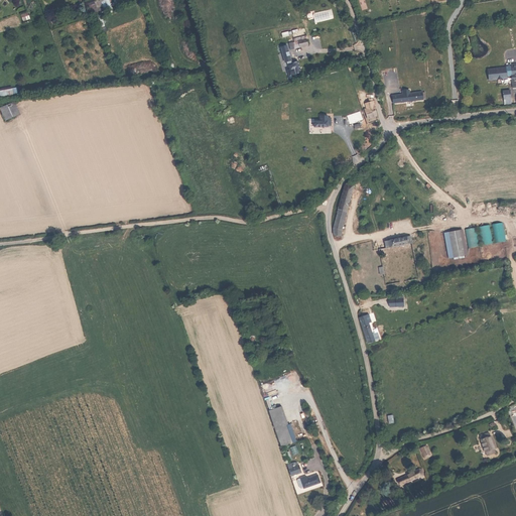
[(307,44),(304,35),(288,39),(291,49),(300,46),(307,44)]
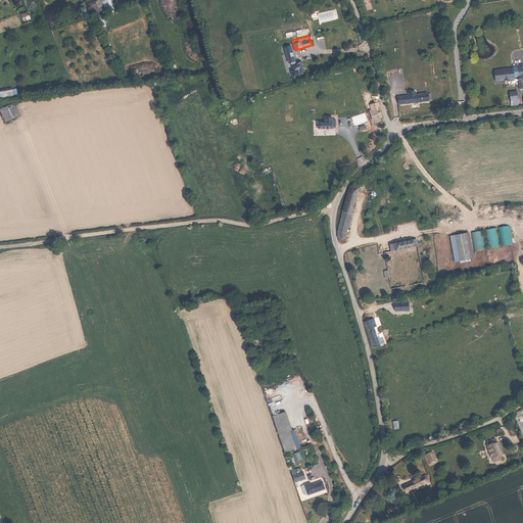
[(299,62),(293,63),(294,65),(289,66),(290,69),(289,70),(289,74),(290,74),(292,81),(295,80),(294,77),(302,75),(299,62)]
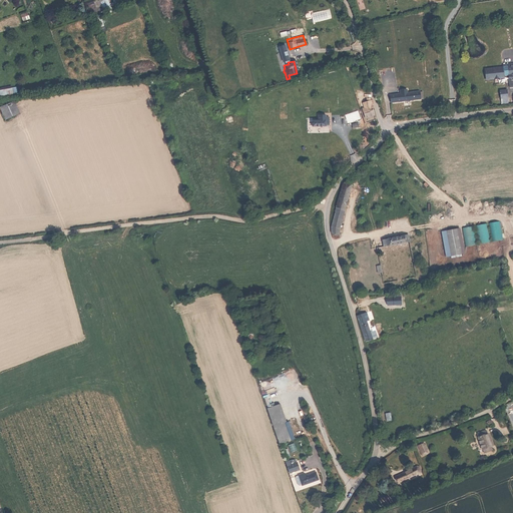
[(484,68),(485,78),(503,76),(503,74),(507,74),(509,85),(512,84),(512,61),(501,63),(502,65),(484,68)]
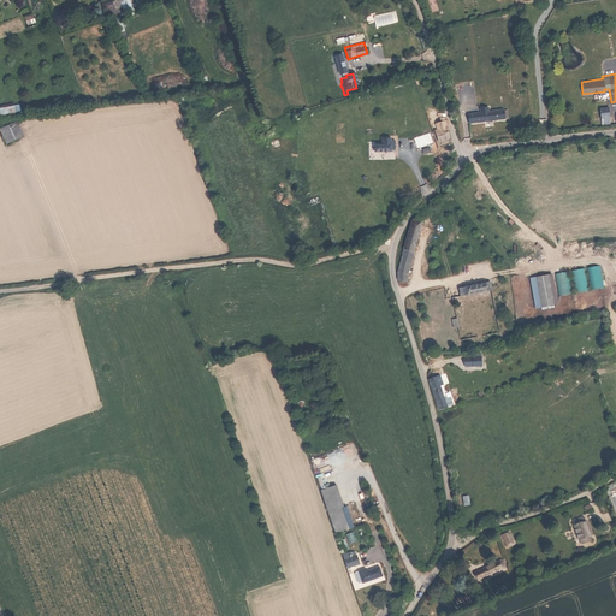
[(0,104),(0,113),(13,112),(12,106),(12,102),(0,104)]
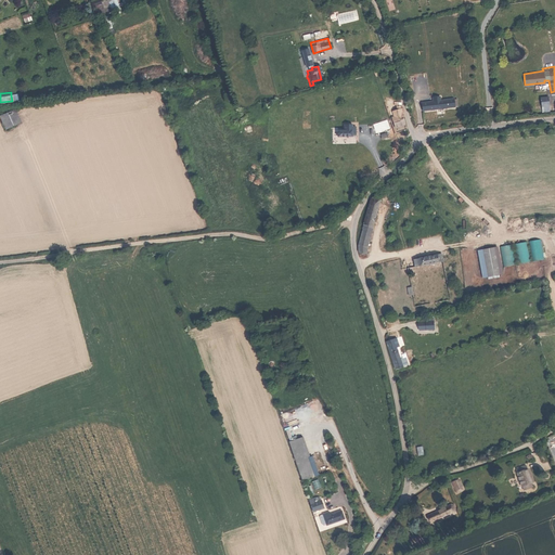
[(450,100),(425,105),(427,113),(452,107),(450,100)]
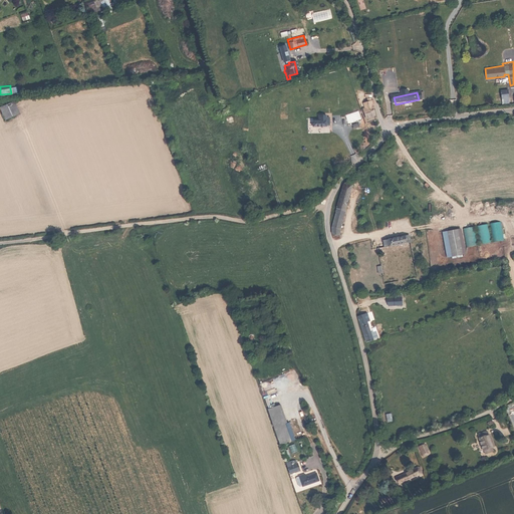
[(14,101),(7,104),(12,115),(19,112),(14,101)]
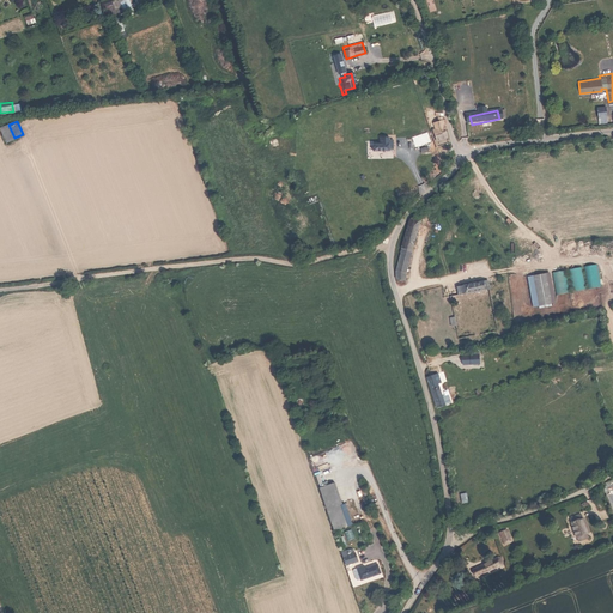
[(0,127),(0,128),(5,141),(14,138),(8,125),(0,127)]
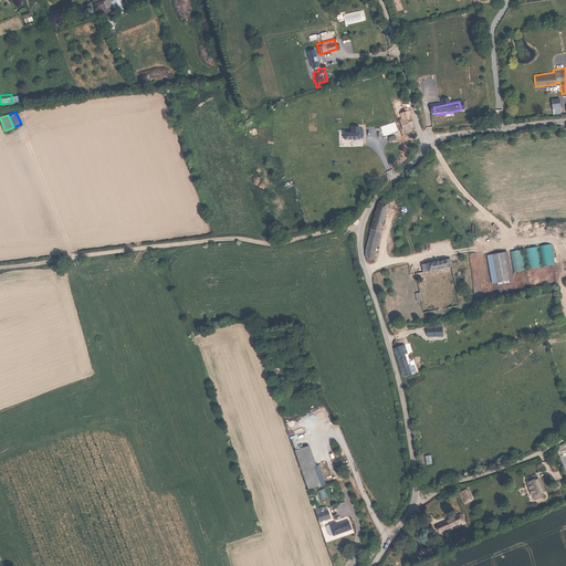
[(411,127),(409,119),(398,123),(401,130),(411,127)]
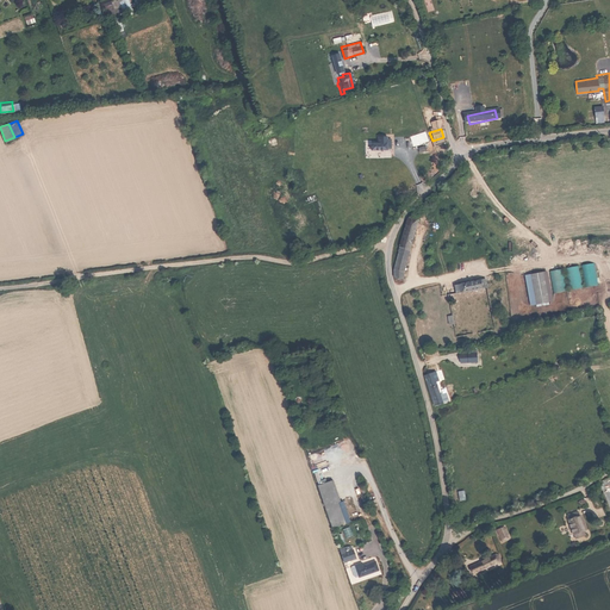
[(411,138),(415,147),(429,142),(427,134),(411,138)]
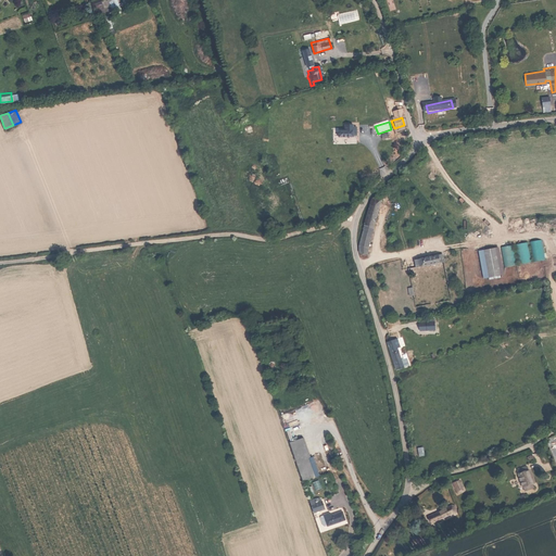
[(256,131),(252,124),(242,129),(247,137),(256,131)]
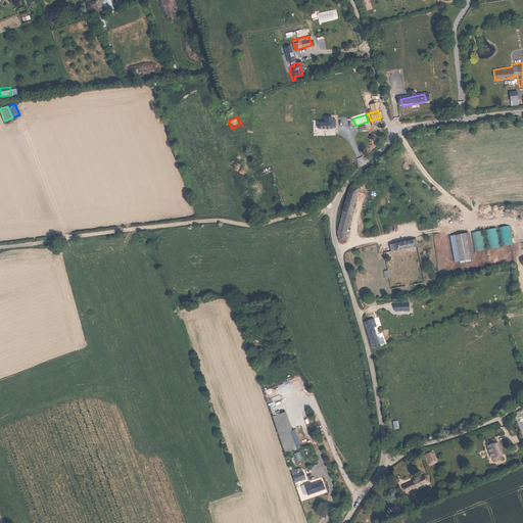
[(317,125),(317,132),(331,131),(331,125),(326,125),(326,123),(321,122),(321,125),(317,125)]
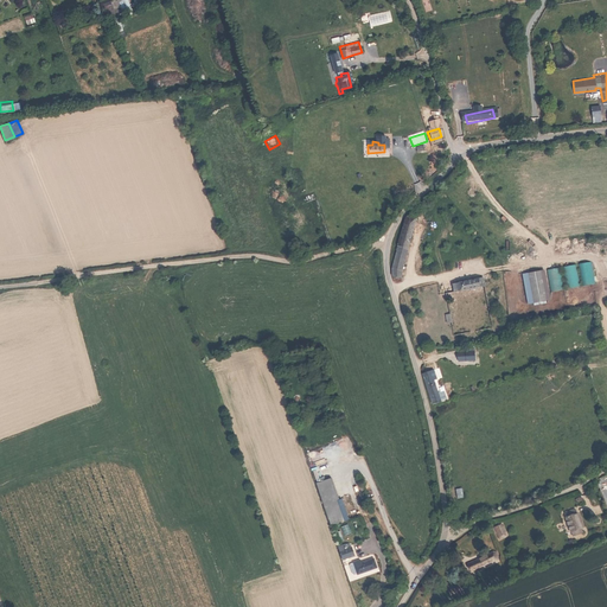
[(402,222),(410,224),(414,217),(406,213),(402,222)]
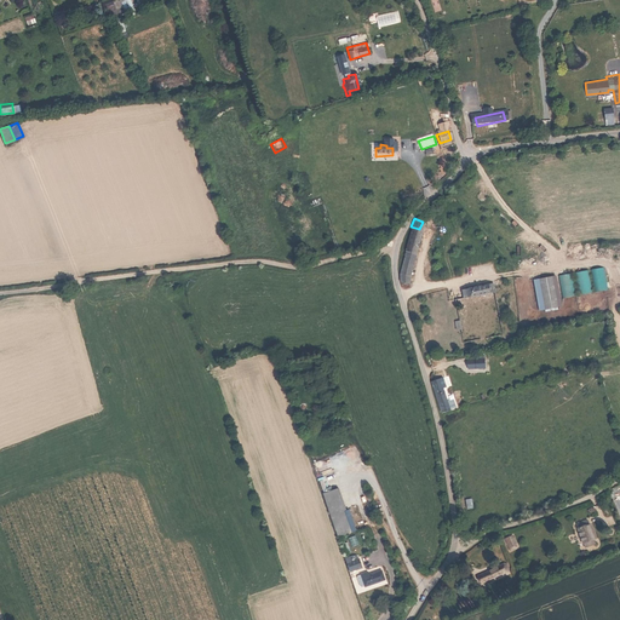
[(401,282),(409,283),(409,274),(419,229),(411,227),(405,251),(399,275),(401,282)]
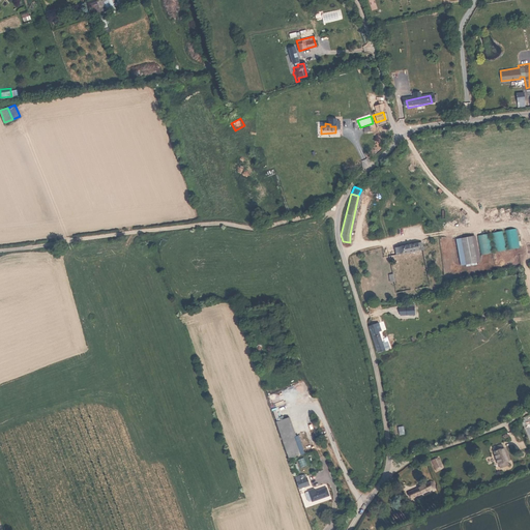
[(468,240),(452,242),(457,268),(472,266),(468,240)]
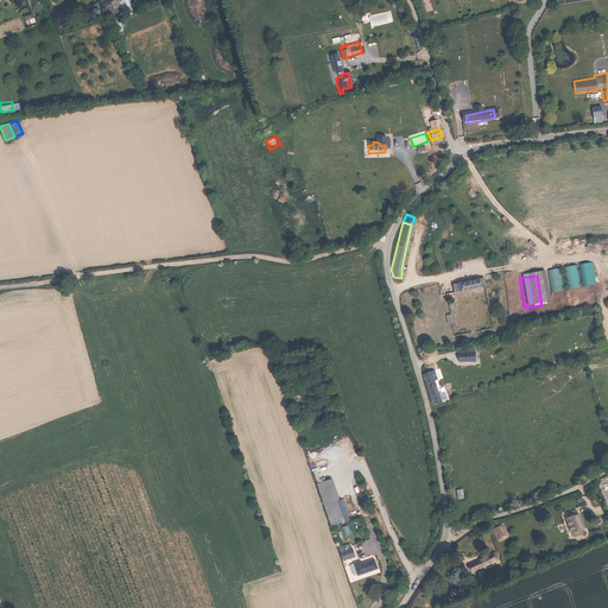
[(451,285),(453,293),(483,287),(482,279),(451,285)]
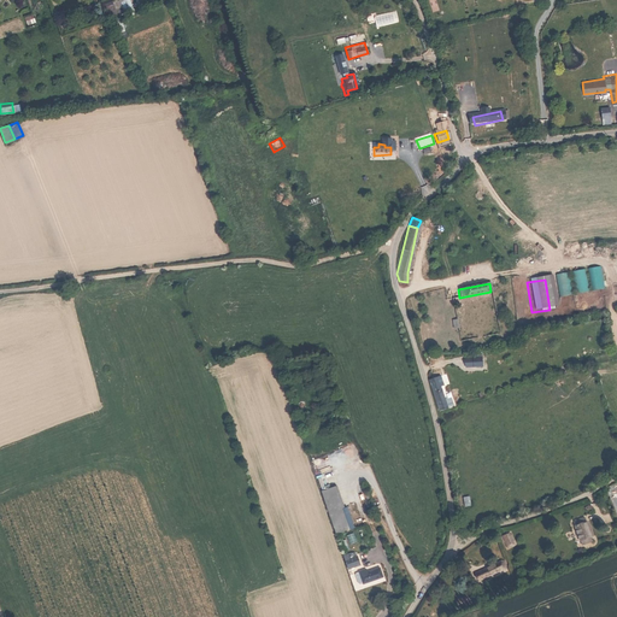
[(471,360),(472,369),(481,368),(480,359),(471,360)]
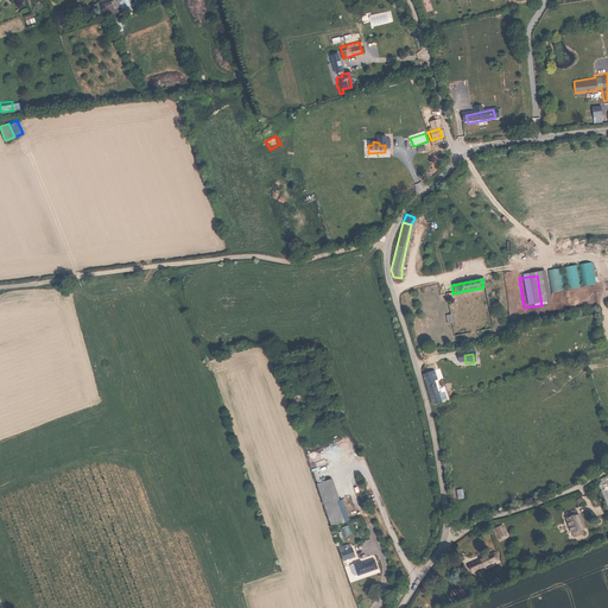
[(420,374),(423,381),(431,379),(432,381),(435,380),(432,371),(423,374),(420,374)]
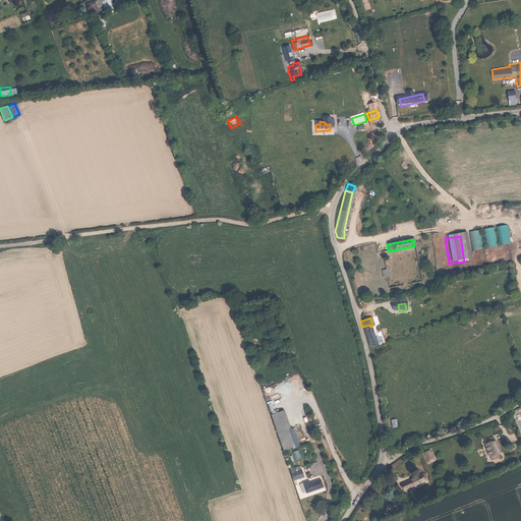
[(369,325),(362,327),(368,347),(375,345),(369,325)]
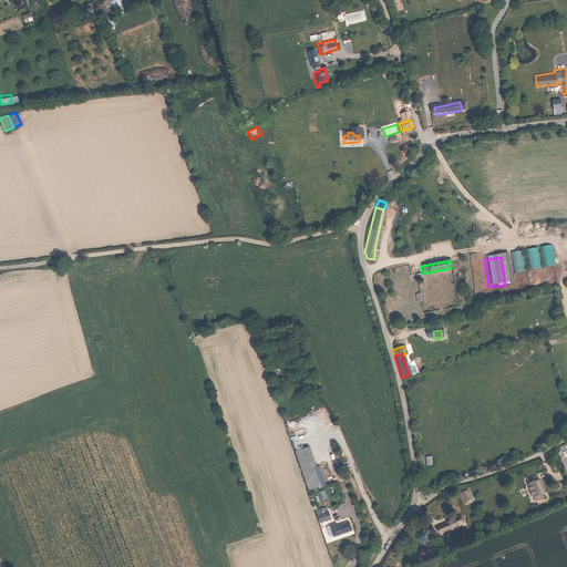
[(298,450),(300,457),(311,453),(309,446),(298,450)]
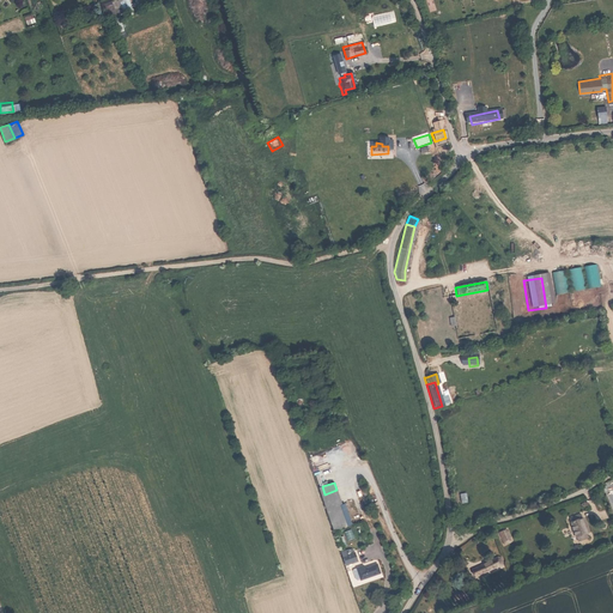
[(325,495),(334,523),(346,519),(337,490),(325,495)]
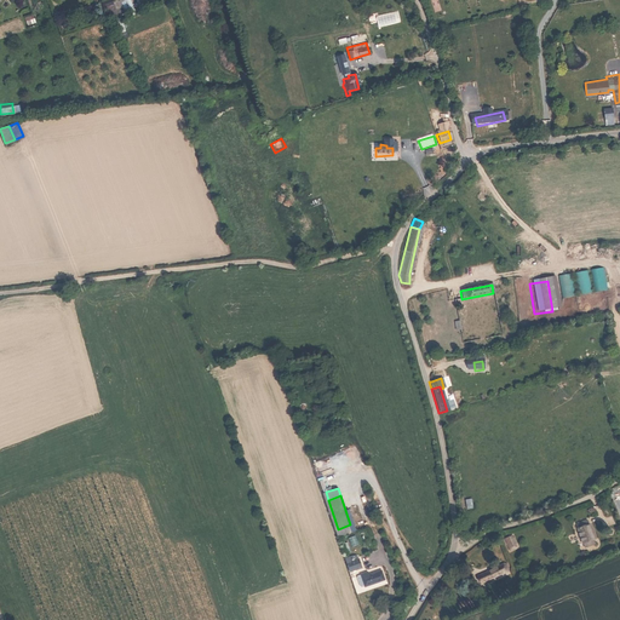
[(587,545),(591,544),(590,539),(593,538),(595,538),(590,523),(587,523),(586,518),(578,521),(579,526),(578,526),(584,543),(585,541),(587,545)]
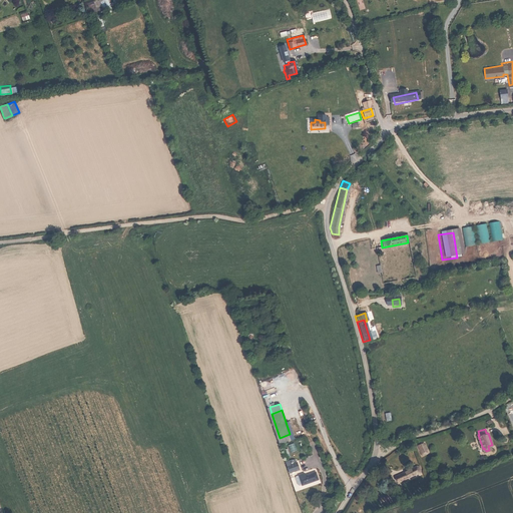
[(292,439),(290,434),(280,438),(281,442),(292,439)]
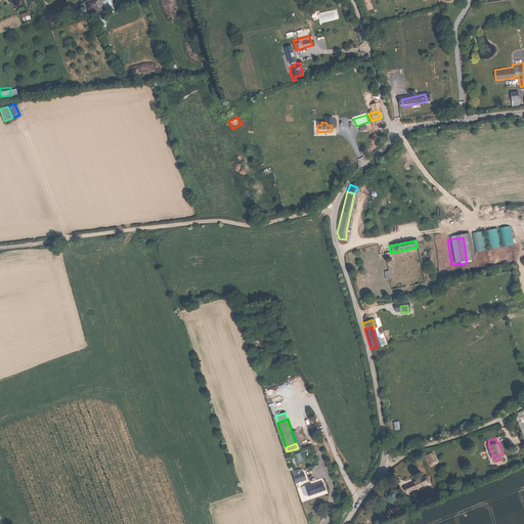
[(300,480),(306,479),(303,471),(303,470),(302,468),(301,468),(299,469),(293,472),(296,482),(299,481),(300,480)]
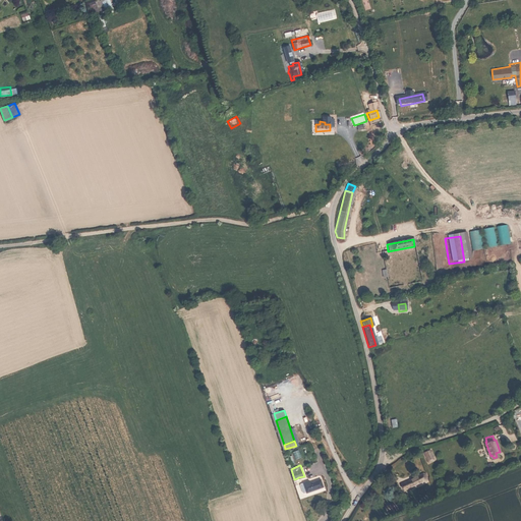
[(405,487),(425,478),(425,477),(426,476),(425,473),(424,474),(423,473),(421,474),(421,473),(402,481),(405,487)]
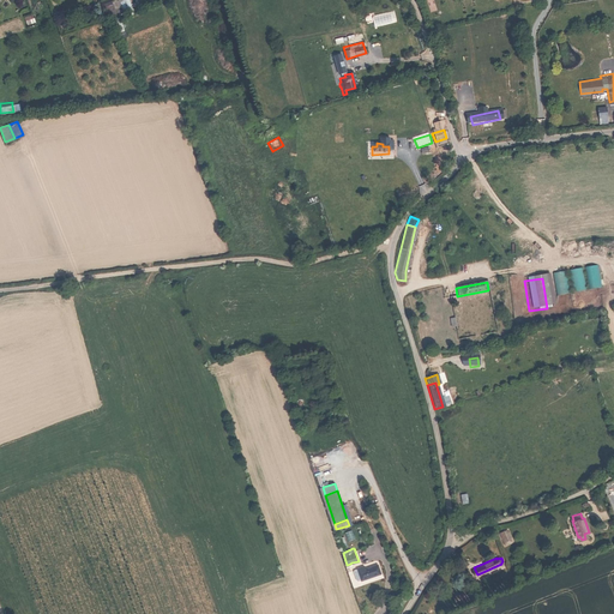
[(361,579),(380,572),(378,564),(365,569),(363,565),(357,567),(357,569),(361,579)]
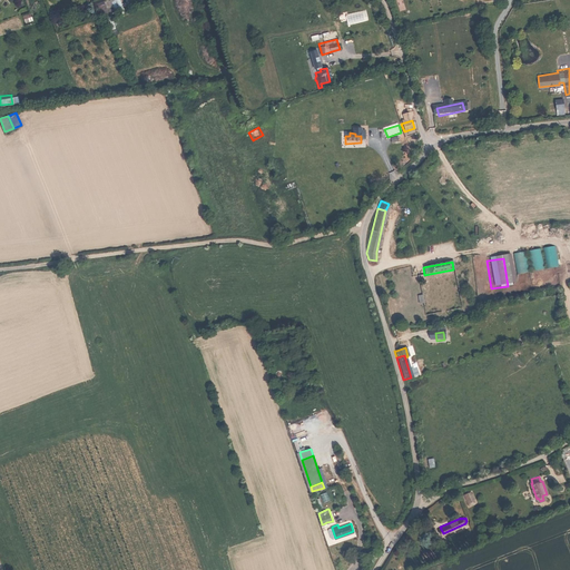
[(426,550),(413,556),(415,560),(416,560),(429,554),(426,550)]
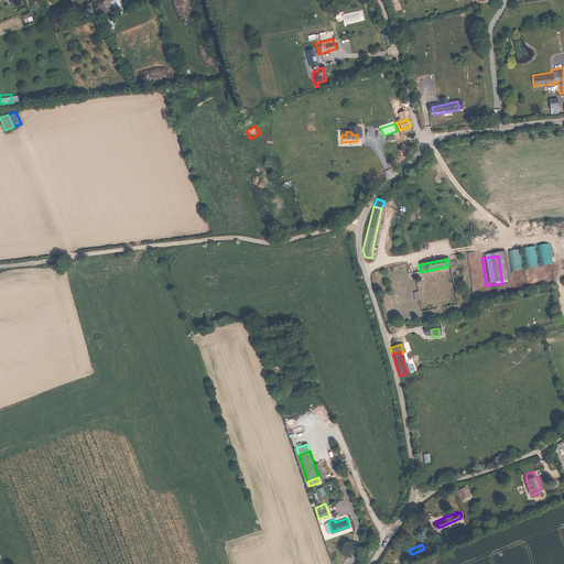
[(414,559),(426,553),(424,549),(412,554),(414,559)]
